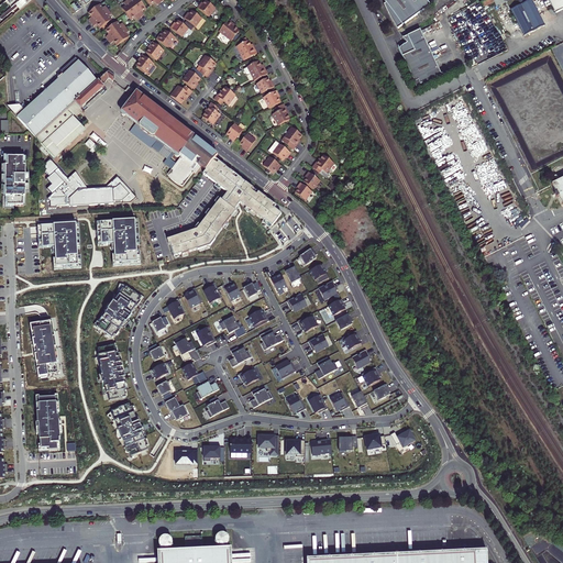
[(15,4),(18,8),(20,10),(31,0),(20,0),(19,2),(15,4)]
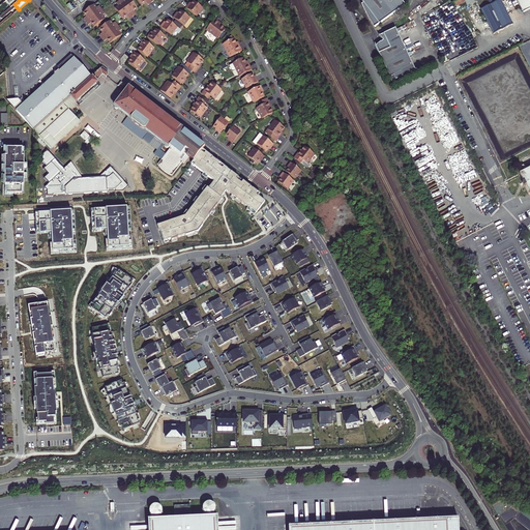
[(127,17),(129,20),(133,17),(120,0),(116,3),(118,6),(115,8),(123,20),(126,17),(125,16),(126,16),(127,17)]
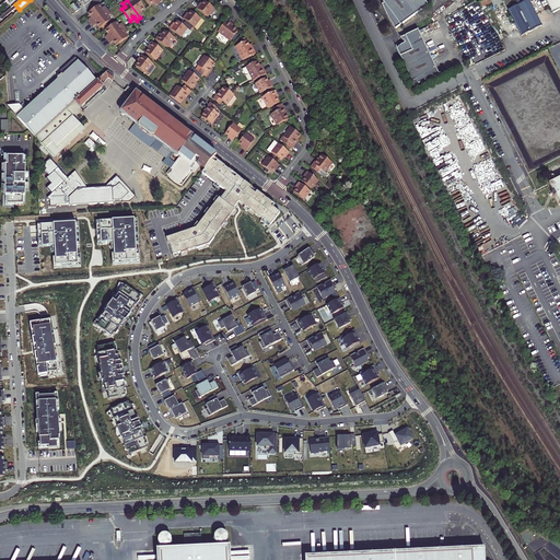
[(141,11),(142,12),(146,9),(138,0),(132,0),(133,0),(132,0),(127,0),(140,18),(143,15),(141,12),(140,11),(141,11)]
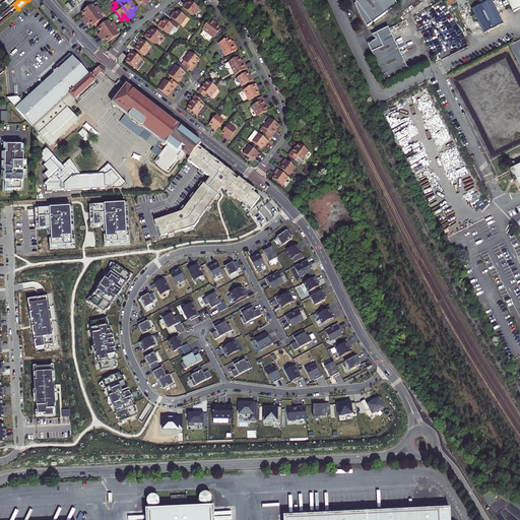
[(364,22),(367,27),(397,5),(393,0),(353,0),(356,3),(354,5),(355,8),(362,18),(364,22)]
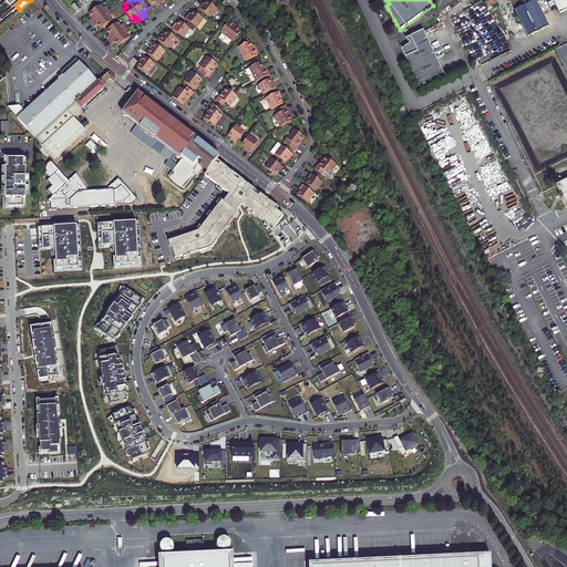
[(515,11),(528,37),(548,27),(535,0),(515,11)]
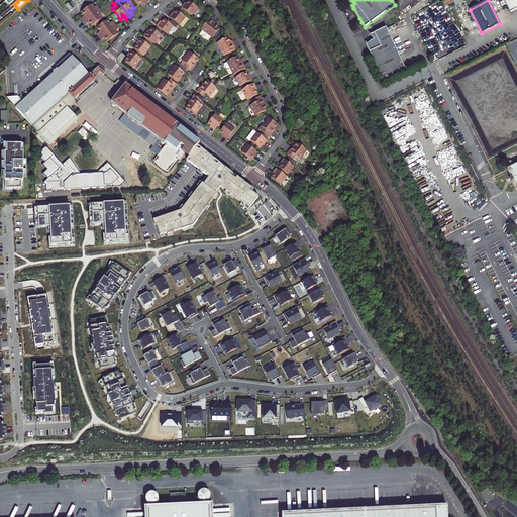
[(516,0),(503,0),(510,12),(516,8),(516,0)]
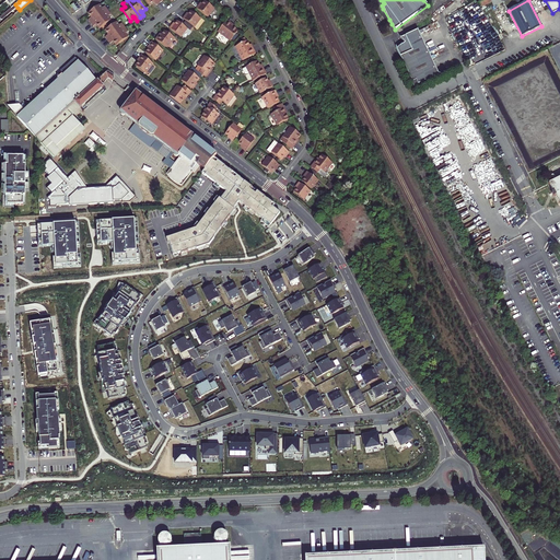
[(214,9),(205,1),(202,4),(200,7),(199,6),(197,9),(208,18),(214,9)]
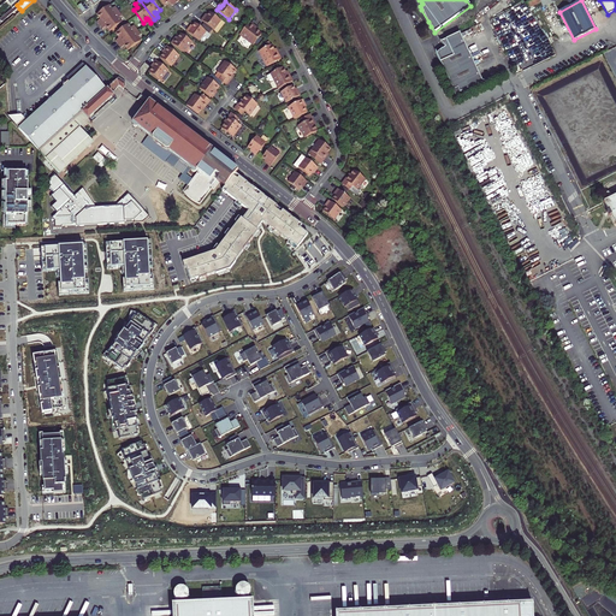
[(96,23),(100,25),(119,12),(116,7),(112,10),(110,5),(96,15),(100,18),(101,18),(101,19),(100,19),(96,23)]
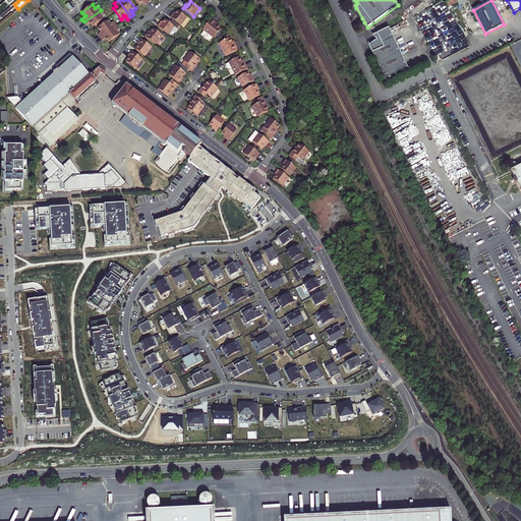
[(13,5),(5,12),(7,14),(15,7),(13,5)]
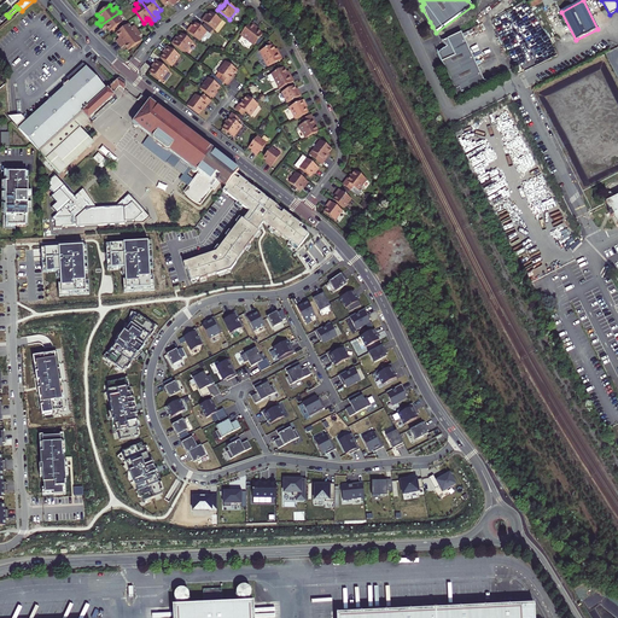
[(120,18),(122,16),(120,12),(100,25),(103,30),(106,27),(108,27),(106,28),(110,31),(122,23),(120,18)]
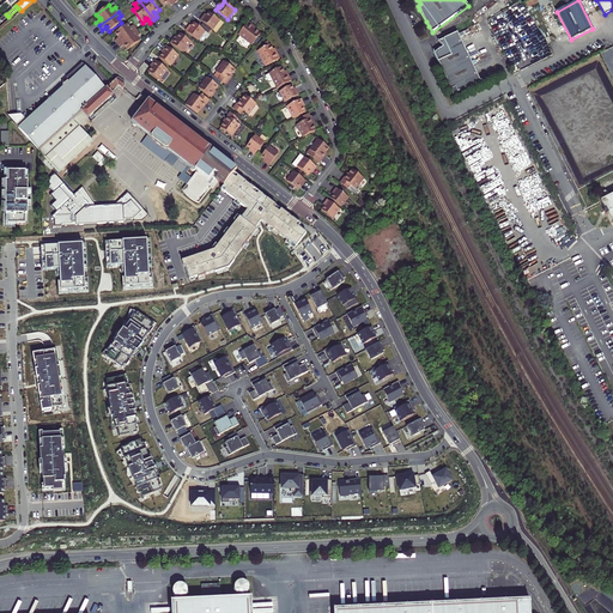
[(213,30),(220,20),(208,12),(206,16),(205,18),(204,17),(201,20),(213,30)]
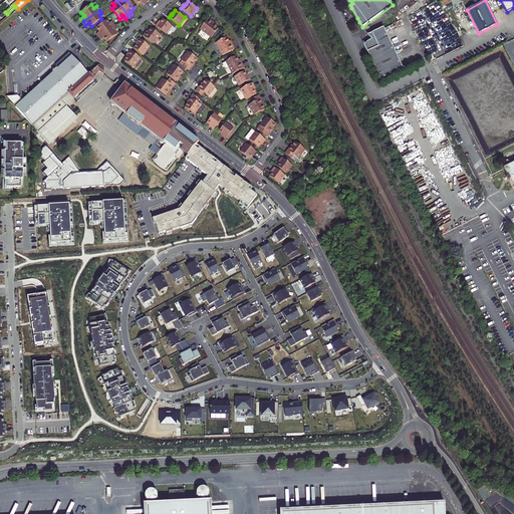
[(172,26),(163,19),(161,22),(159,24),(158,23),(156,26),(166,34),(172,26)]
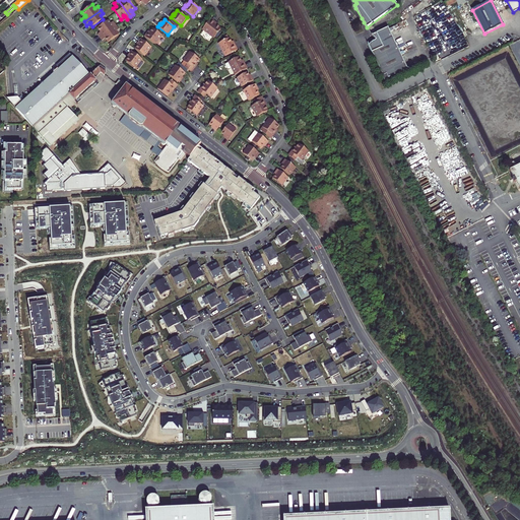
[(202,29),(214,39),(221,29),(217,26),(215,24),(216,23),(210,19),(202,29)]
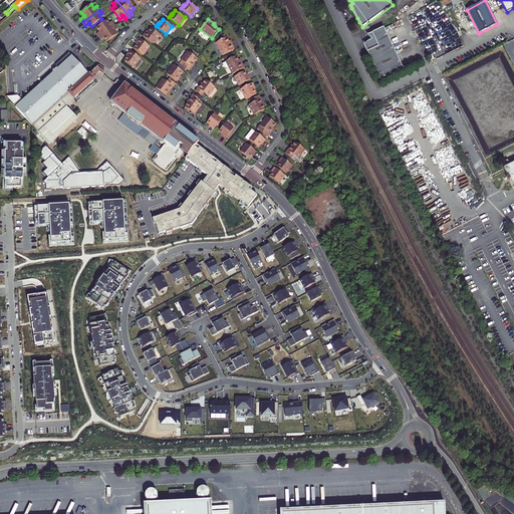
[(96,34),(98,37),(114,25),(112,22),(109,24),(107,20),(96,28),(98,31),(99,30),(100,31),(99,32),(96,34)]
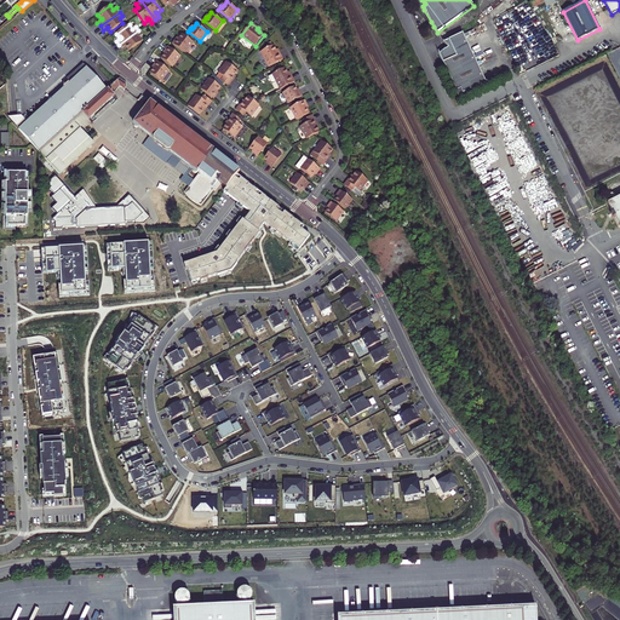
[(139,38),(142,35),(138,30),(119,45),(121,49),(125,46),(126,45),(127,46),(126,47),(128,51),(142,41),(139,38)]
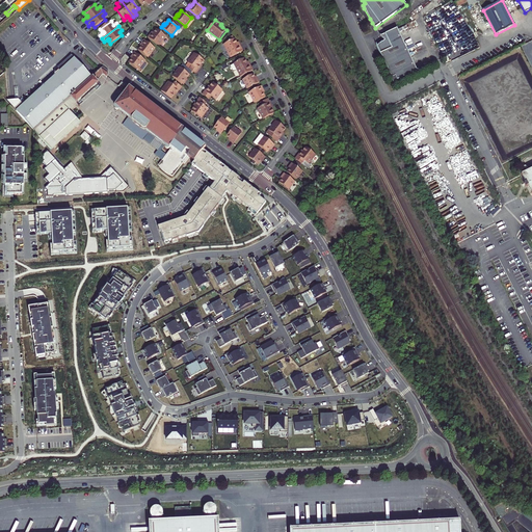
[(148,37),(159,46),(166,36),(156,29),(153,33),(152,34),(151,34),(148,37)]
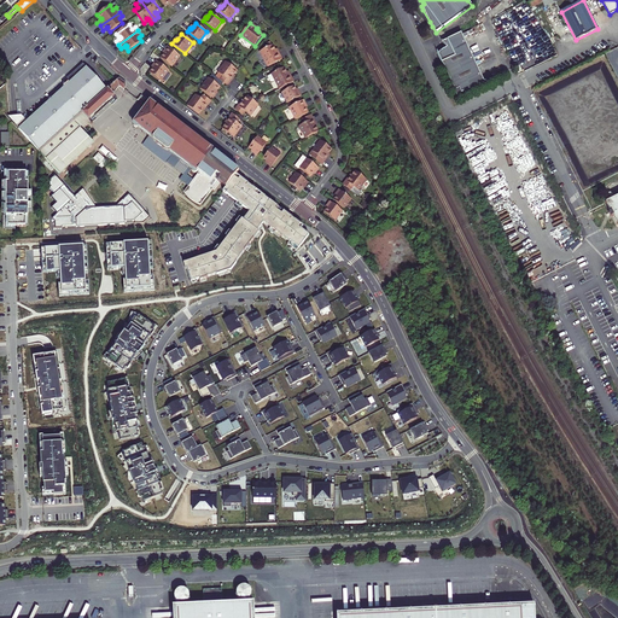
[(438,54),(456,95),(484,82),(461,34),(442,42),(447,48),(444,50),(438,53),(438,54)]
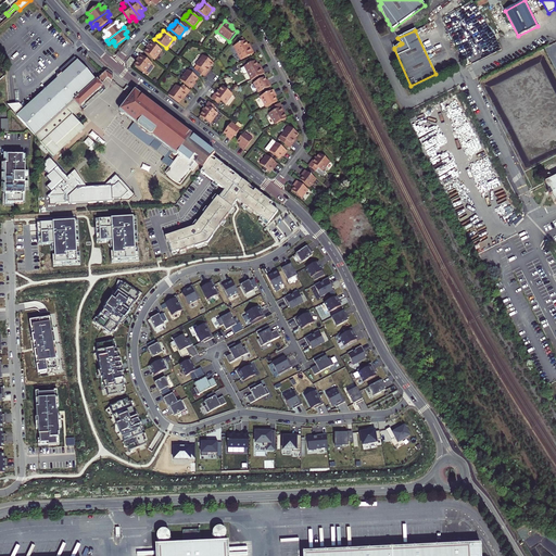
[(234,47),(241,61),(254,53),(250,47),(249,48),(248,46),(245,41),(244,41),(242,38),(240,39),(240,41),(241,42),(236,46),(234,47)]
